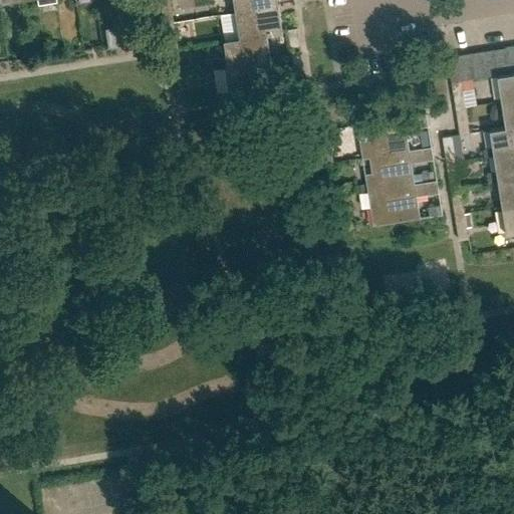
[(160,0),(162,14),(171,13),(169,0),(160,0)]
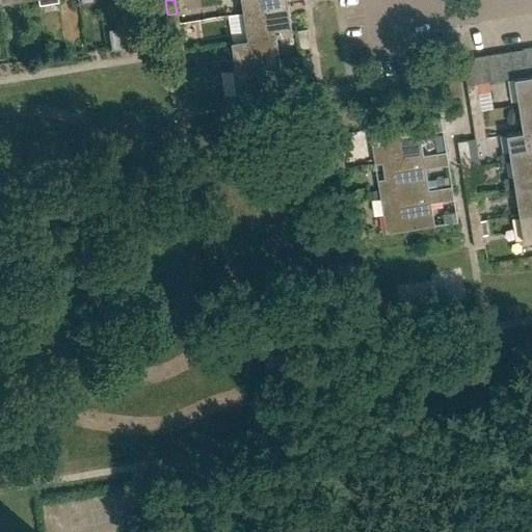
[(243,0),(245,11),(290,4),(289,0),(243,0)]
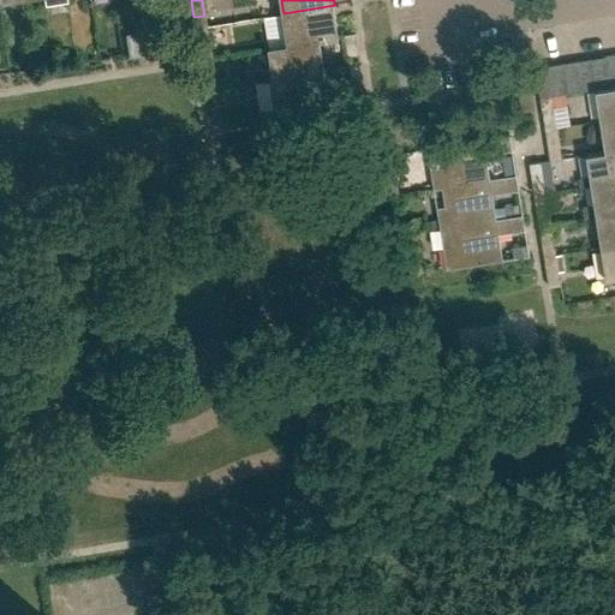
[(288,45),(321,40),(340,36),(335,5),(284,13),(288,43),(288,45)]
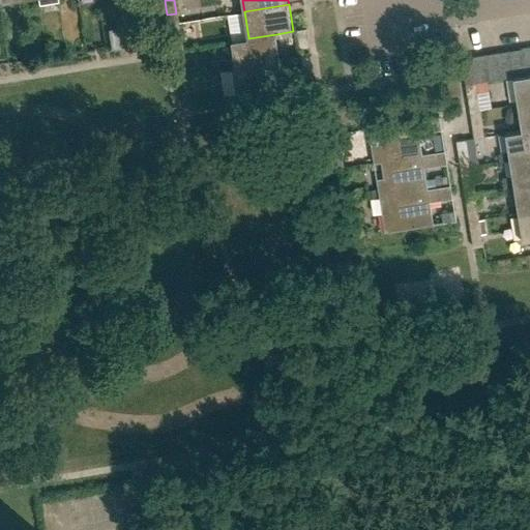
[(171,41),(180,39),(178,22),(169,23),(171,41)]
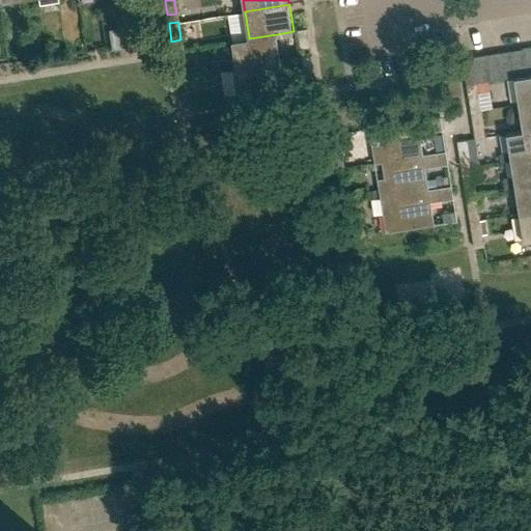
[(301,49),(309,47),(310,47),(307,28),(298,30),(301,49)]
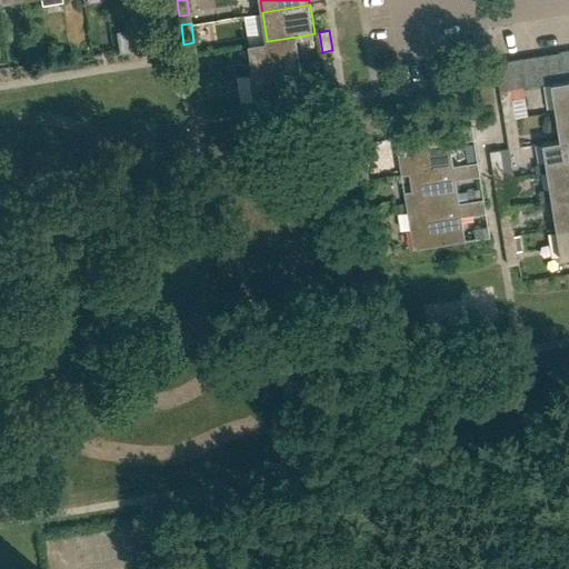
[(253,72),(301,65),(297,37),(267,41),(267,40),(249,42),(253,72)]
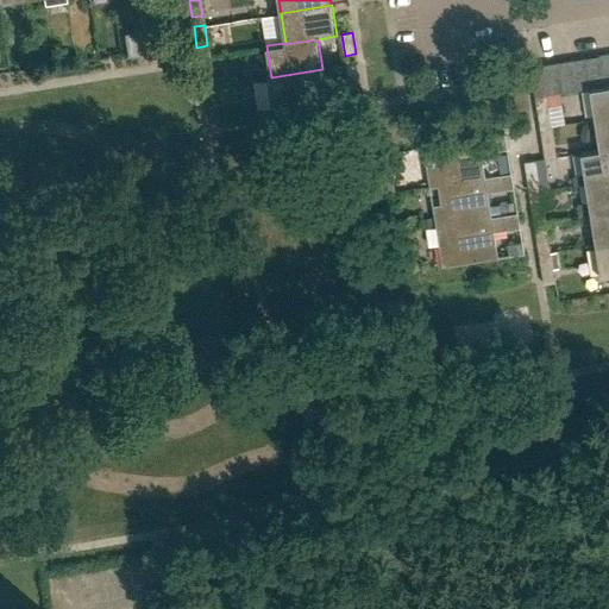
[(602,86),(608,85),(608,52),(597,56),(602,86)]
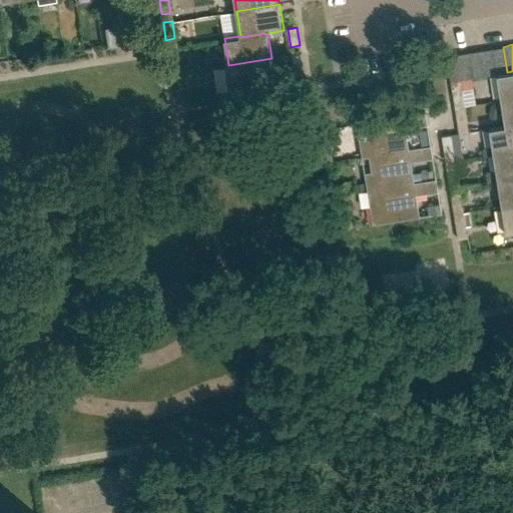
[(496,74),(497,74),(507,72),(503,47),(492,48),(496,74)]
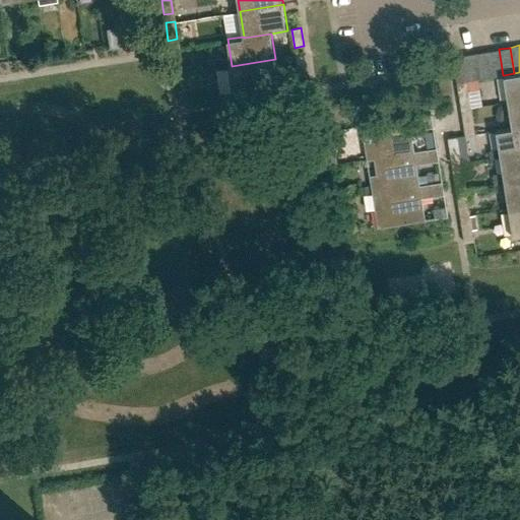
[(492,77),(503,75),(499,49),(488,51),(492,77)]
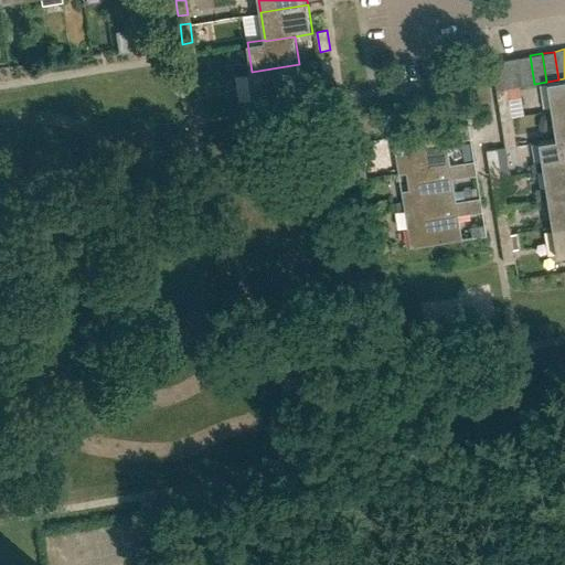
[(522,86),(534,84),(530,55),(518,57),(522,86)]
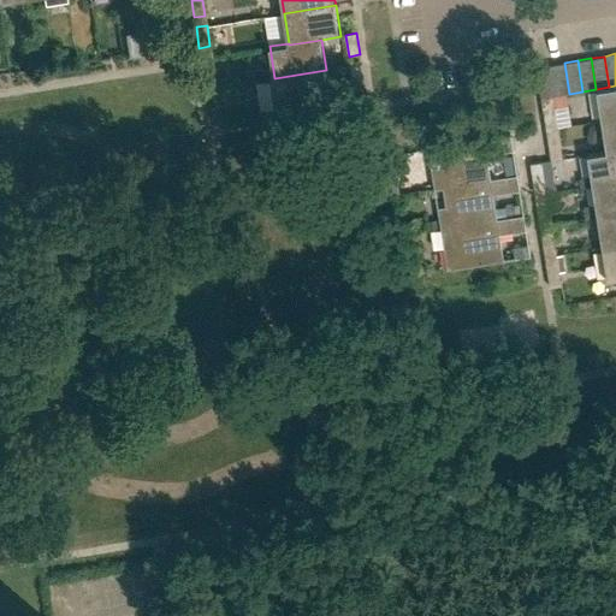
[(555,96),(569,94),(564,63),(550,65),(555,96)]
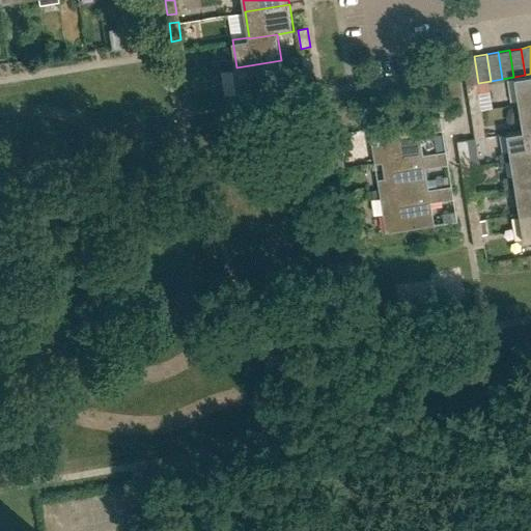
[(306,76),(313,74),(314,74),(312,55),(303,57),(306,76)]
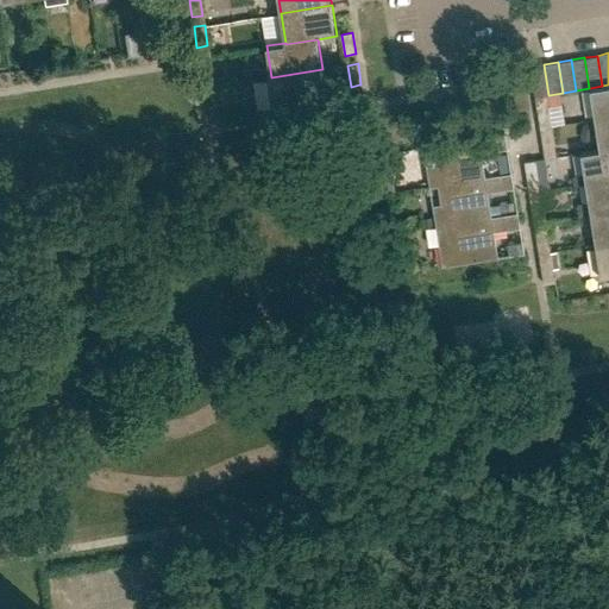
[(535,96),(548,95),(544,64),(531,66),(535,96)]
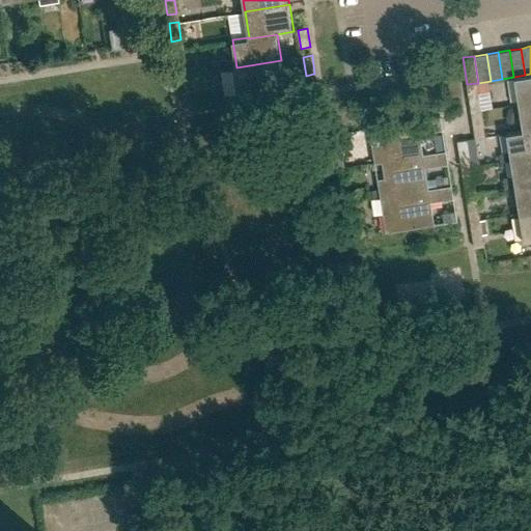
[(235,95),(285,87),(281,60),(236,67),(231,68),(235,95)]
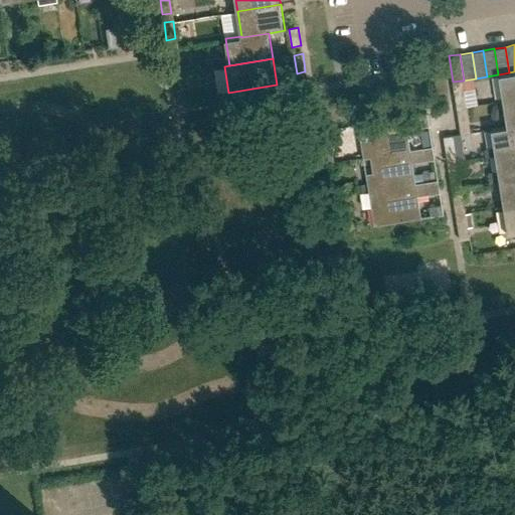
[(504,101),(514,99),(514,71),(509,72),(499,74),(504,101)]
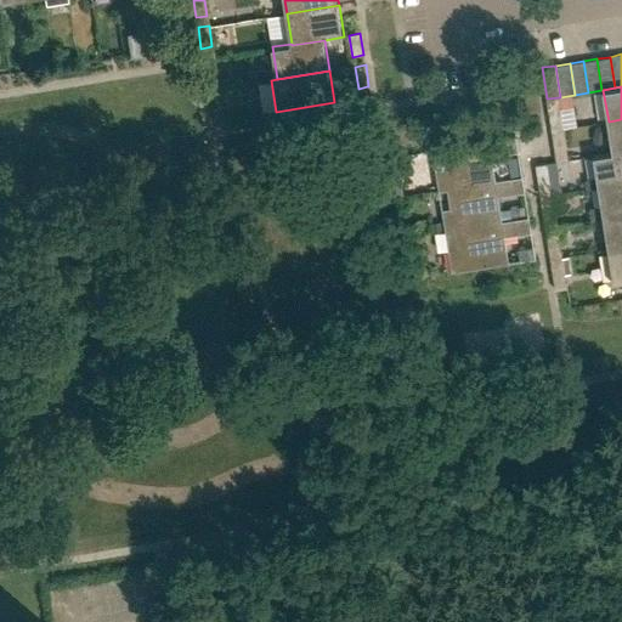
[(550,120),(561,118),(559,97),(547,100),(550,120)]
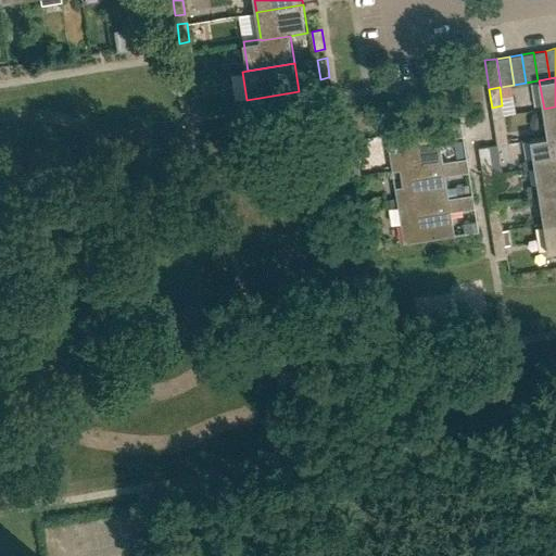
[(548,137),(555,135),(555,106),(544,109),(548,136),(548,137)]
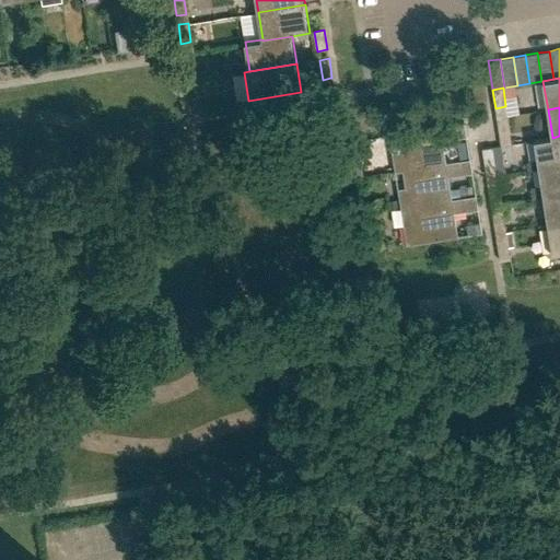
[(500,136),(510,135),(508,115),(497,117),(500,136)]
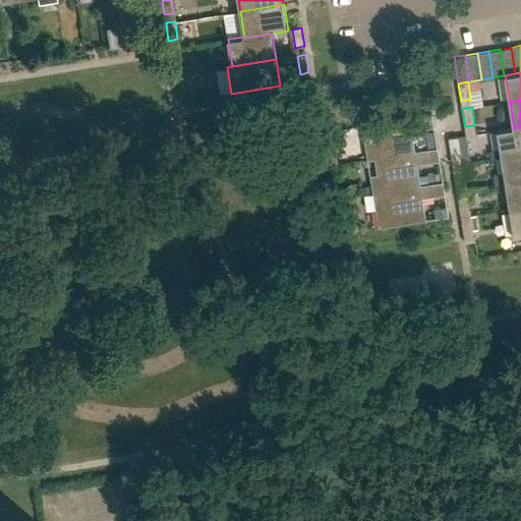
[(372,139),(364,141),(367,159),(416,152),(412,130),(435,127),(432,115),(432,113),(374,123),(362,124),(362,126),(370,124),(372,139)]
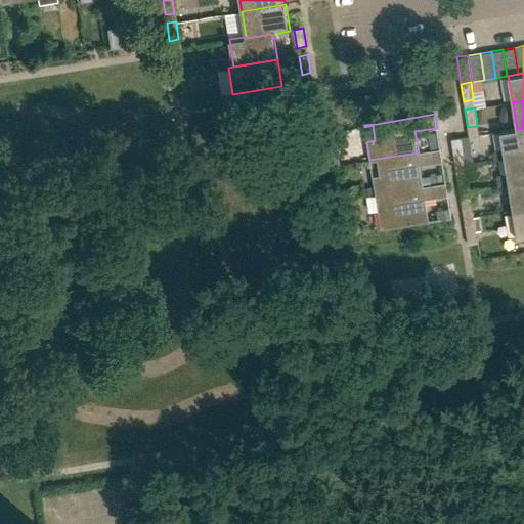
[(337,123),(317,126),(320,141),(340,137),(337,123)]
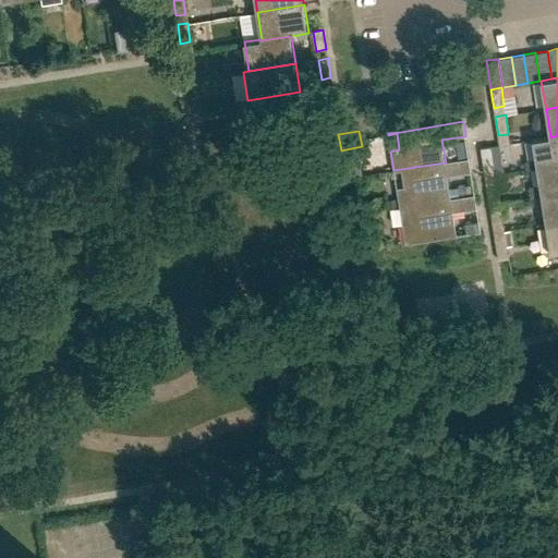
[(536,159),(526,160),(528,170),(537,168),(557,165),(557,135),(550,137),(550,136),(533,140),(536,159)]
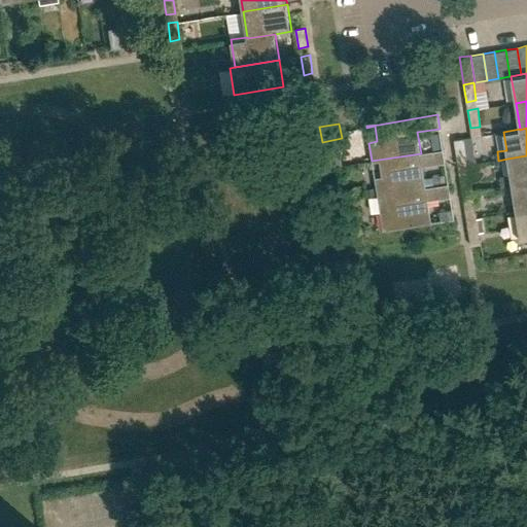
[(457,157),(466,156),(463,138),(454,140),(457,157)]
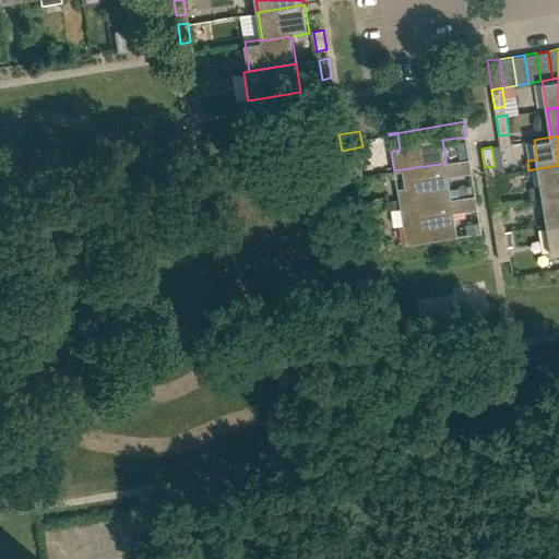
[(472,173),(470,158),(447,163),(394,170),(394,171),(403,170),(405,187),(397,188),(400,206),(452,199),(449,176),(472,173)]
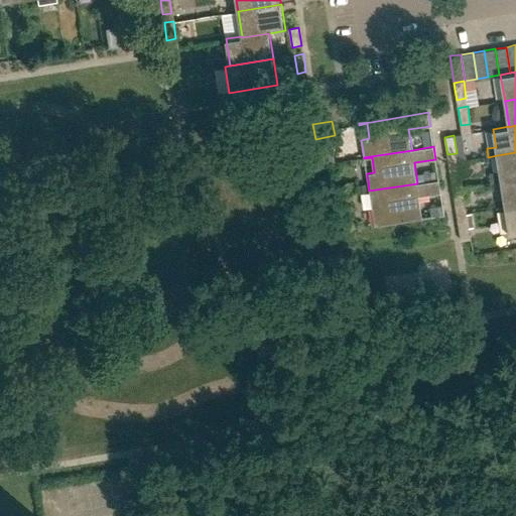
[(499,170),(490,172),(492,182),(501,181),(515,178),(515,152),(497,155),(499,170)]
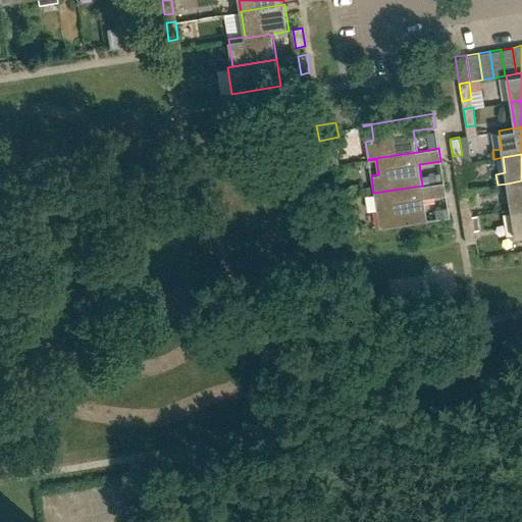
[(457,183),(466,180),(463,163),(454,164),(457,183)]
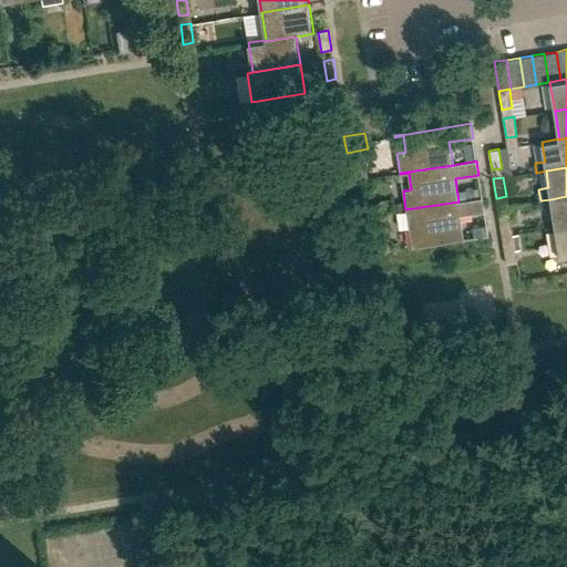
[(555,227),(566,225),(566,196),(550,199),(555,227)]
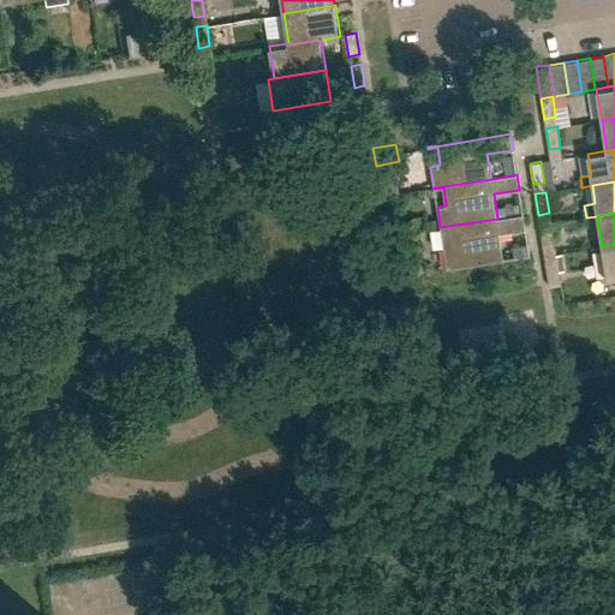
[(524,215),(497,219),(440,227),(440,228),(449,227),(453,245),(443,246),(447,268),(503,260),(500,234),(526,230),(524,215)]
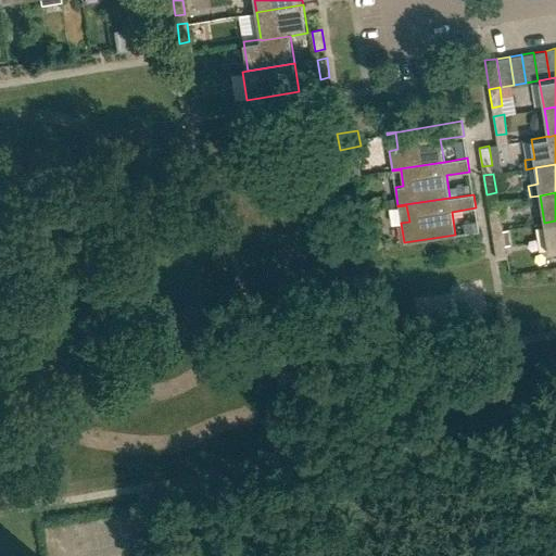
[(491,222),(501,220),(498,202),(488,203),(491,222)]
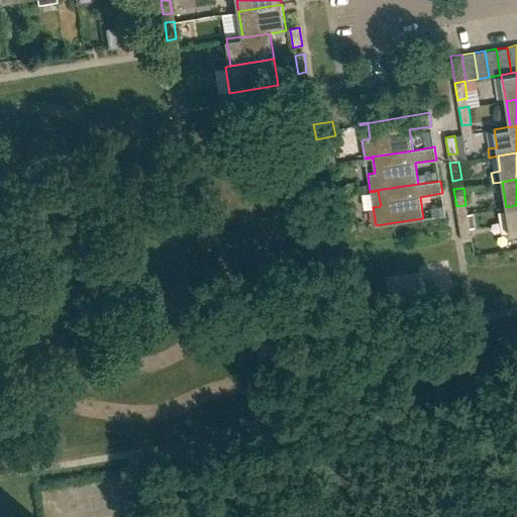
[(516,205),(506,207),(510,233),(516,232),(516,205)]
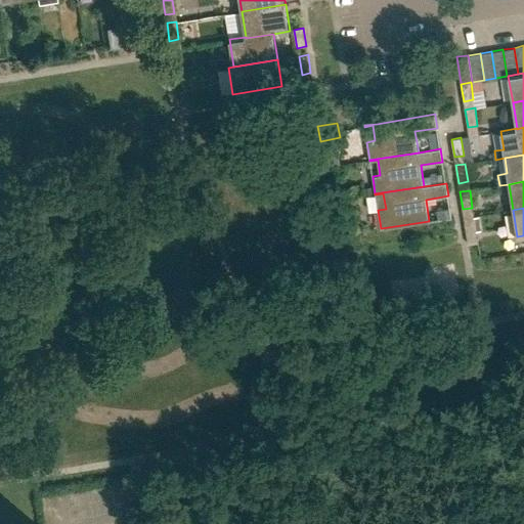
[(467,235),(476,234),(474,216),(464,217),(467,235)]
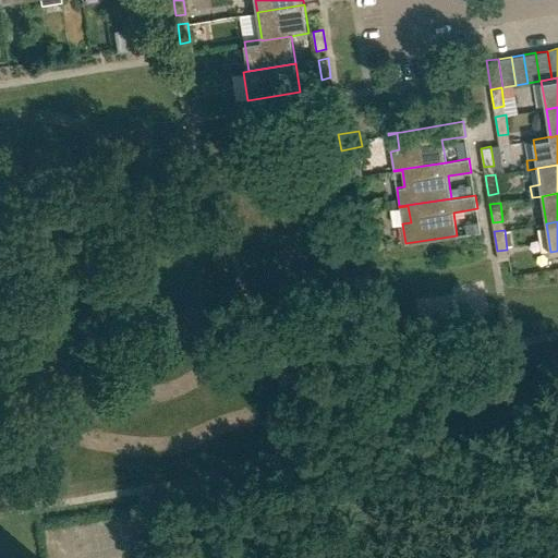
[(169,545),(146,548),(147,557),(159,557),(170,556),(169,545)]
